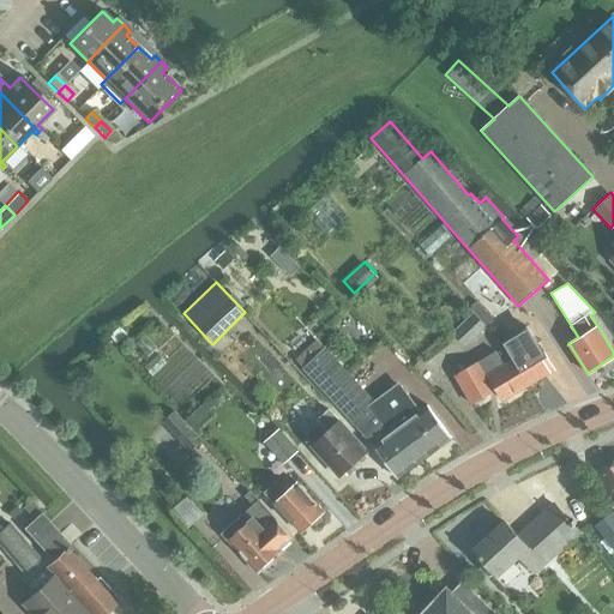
[(494,319),(510,306),(493,287),(477,300),(494,319)]
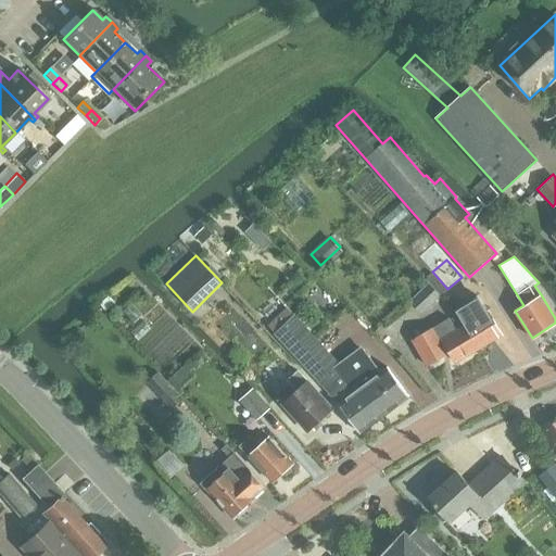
[(421,313),(441,294),(430,282),(411,301),(421,313)]
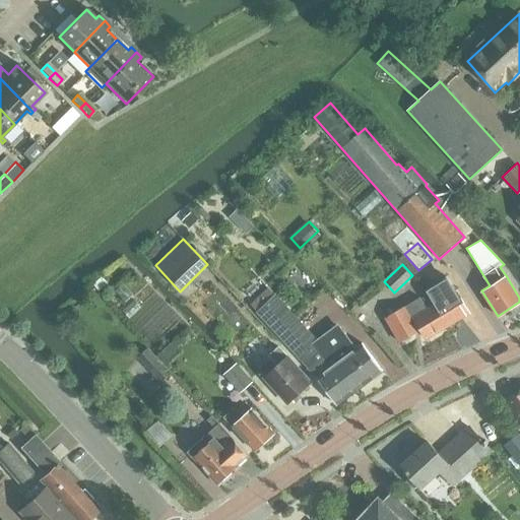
[(443,298),(435,304),(448,326),(469,313),(456,290),(449,279),(437,287),(443,298)]
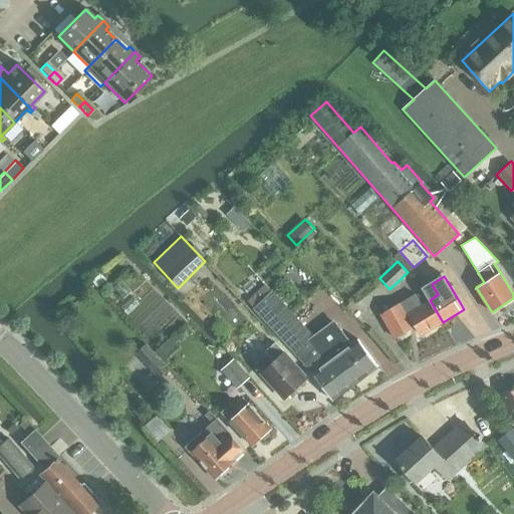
[(315,336),(272,290),(253,307),(308,367),(314,363),(317,368),(311,372),(333,401),(355,383),(318,333),(315,336)]
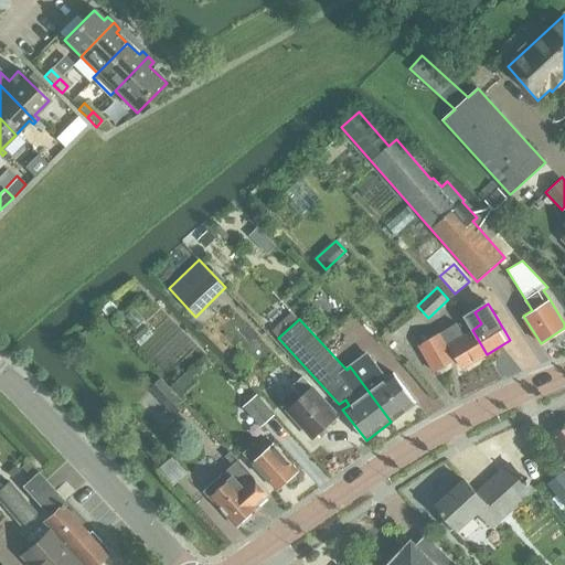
[(464,334),(456,322),(418,345),(434,371),(456,358),(462,369),(487,354),(472,330),(464,334)]
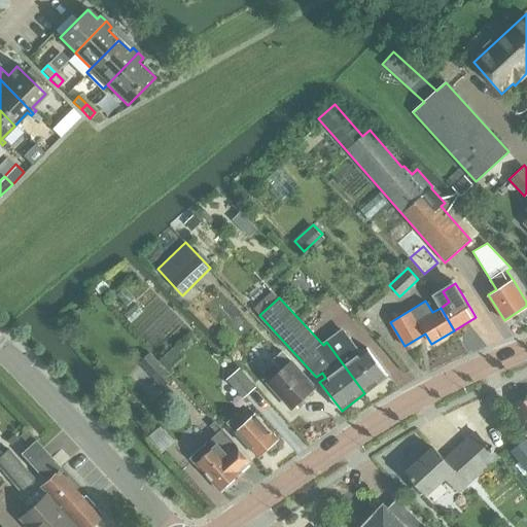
[(326,342),(364,393),(387,376),(366,347),(358,353),(342,330),(326,342)]
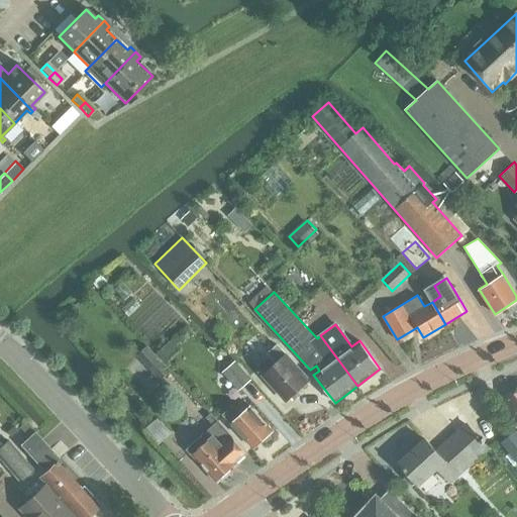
[(165,364),(181,349),(172,339),(156,353),(165,364)]
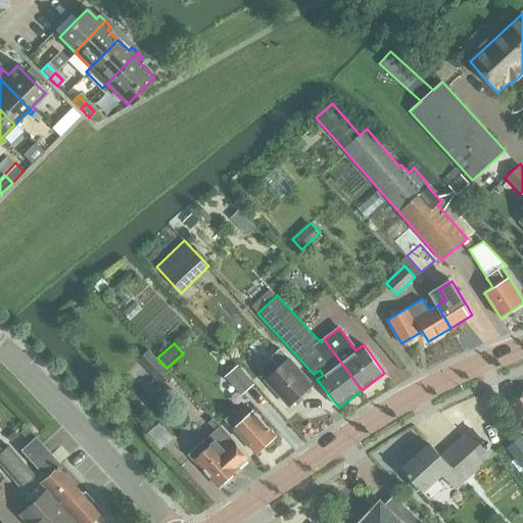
[(289,405),(313,383),(289,357),(281,347),(270,357),(273,360),(259,372),(265,378),(289,405)]
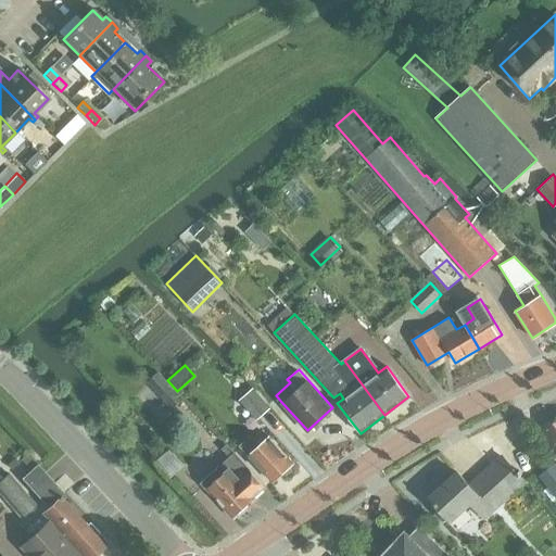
[(172,407),(182,399),(159,371),(148,381),(172,407)]
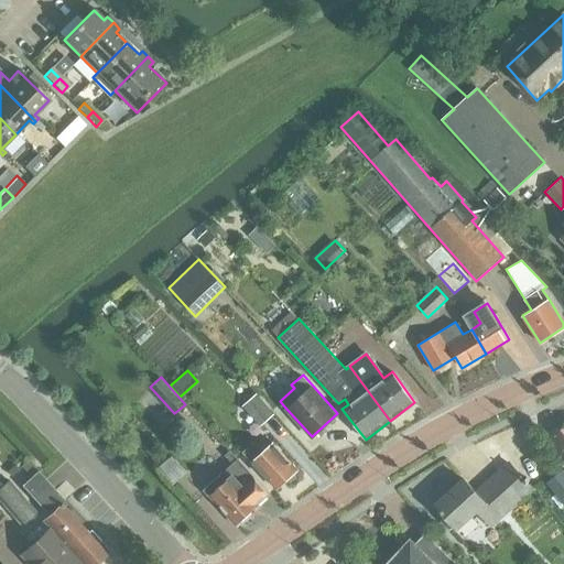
[(260,426),(274,413),(257,392),(241,405),(260,426)]
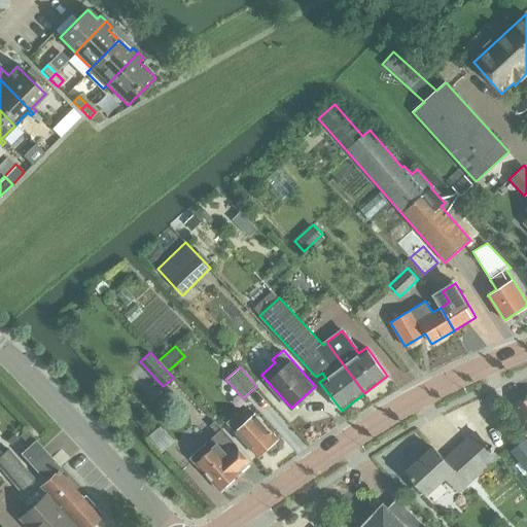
[(526,394),(512,405),(526,427),(526,394)]
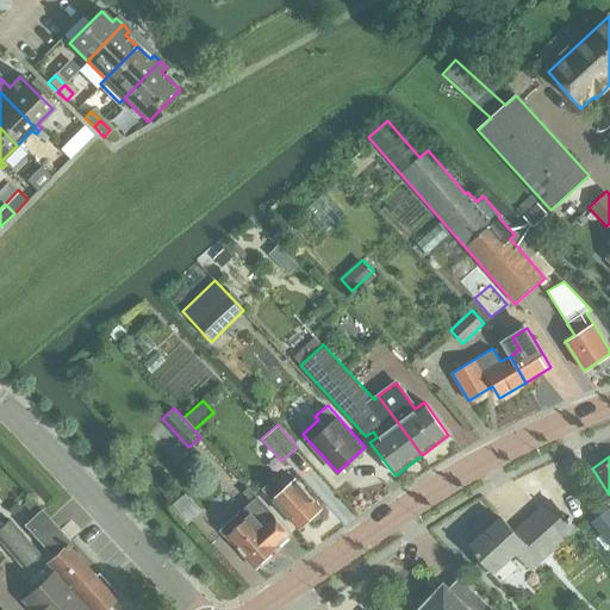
[(274,478),(262,489),(272,499),(299,529),(310,520),(313,522),(321,515),(319,510),(323,508),(296,478),(284,489),(274,478)]
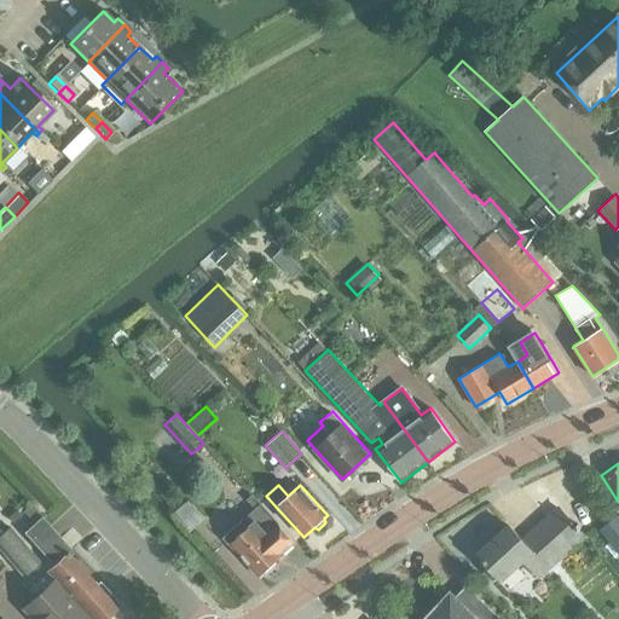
[(175,509),(194,525),(207,512),(189,495),(175,509)]
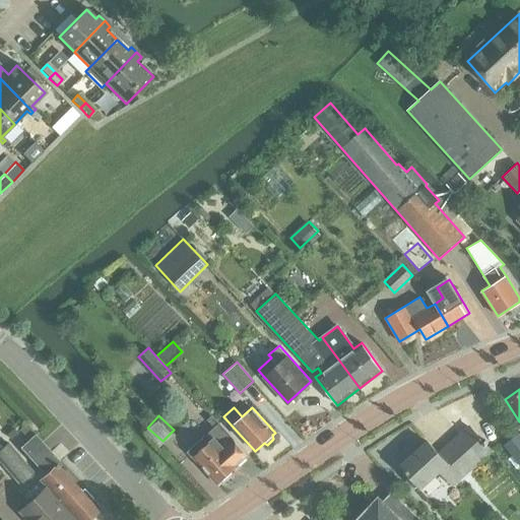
[(223,482),(231,476),(230,473),(237,467),(235,465),(248,454),(219,423),(212,415),(207,419),(214,428),(189,450),(218,483),(220,481),(223,482)]
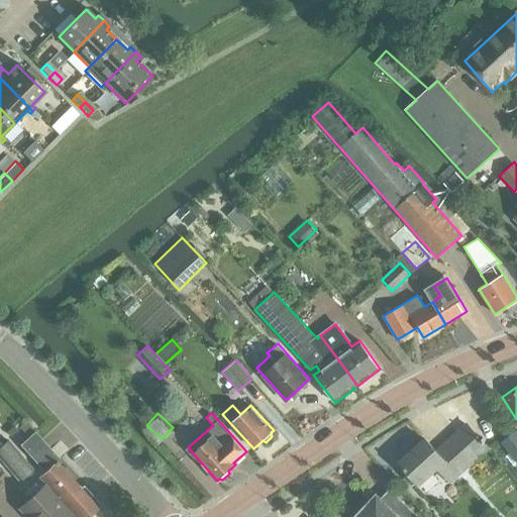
[(81,487),(57,461),(60,458),(34,431),(25,421),(18,428),(22,432),(17,437),(21,442),(19,445),(29,456),(38,467),(43,472),(37,477),(43,484),(17,507),(26,516),(88,516),(99,507),(90,498),(93,496),(83,485),(81,487)]
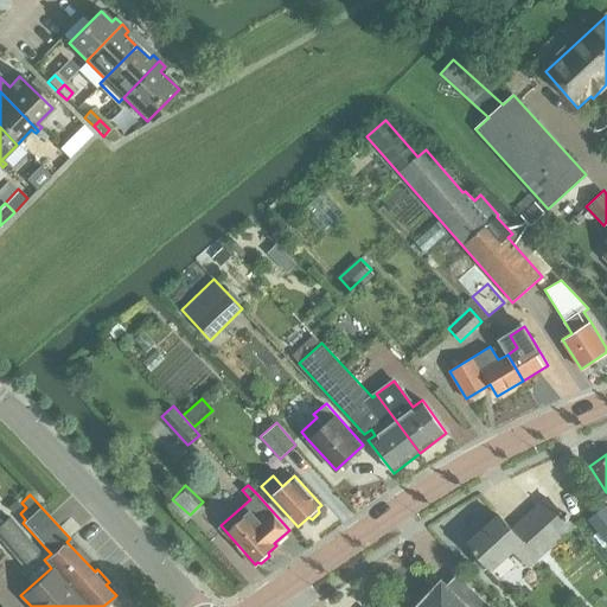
[(499,516),(468,543),(478,554),(474,560),(484,569),(490,567),(492,570),(513,551),(529,569),(574,528),(548,498),(512,530),(499,516)]
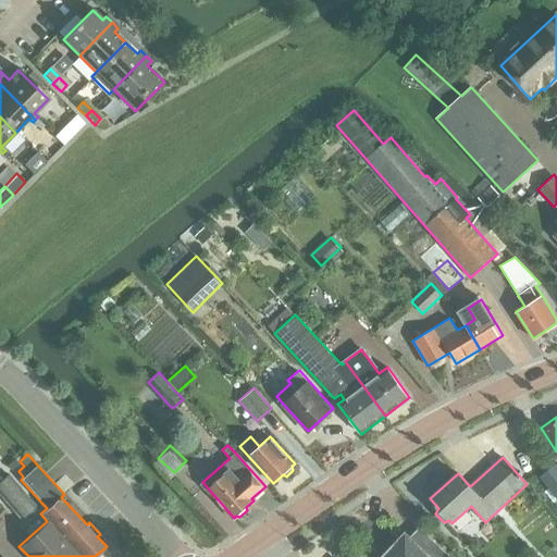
[(556,461),(539,477),(541,479),(556,498),(556,461)]
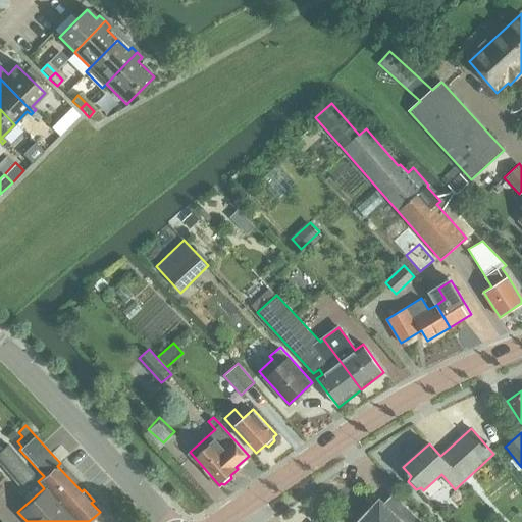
[(8,445),(0,450),(0,466),(19,487),(35,475),(25,464),(8,445)]
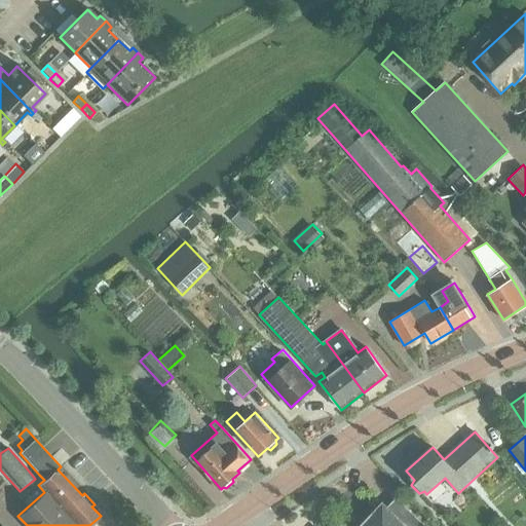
[(423,525),(396,498),(386,508),(383,504),(362,525),(423,525)]
